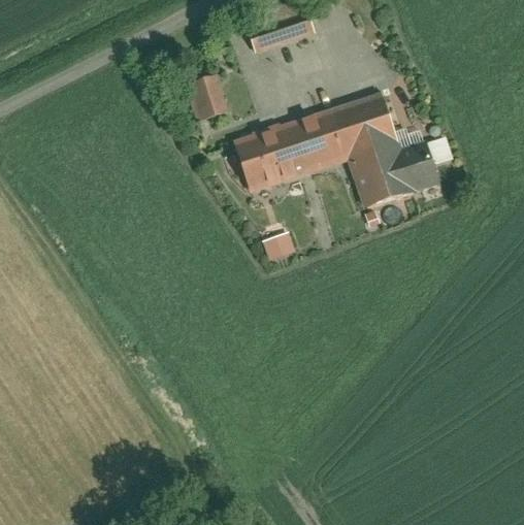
[(247,29),(256,54),(315,32),(309,18),(305,6),(247,29)]
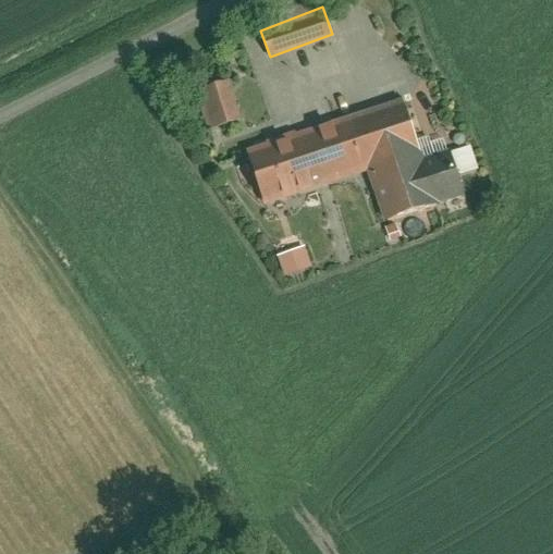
[(228,76),(189,89),(205,131),(242,118),(228,76)]
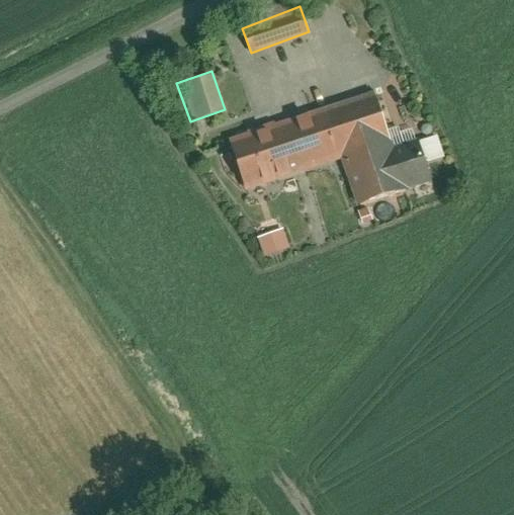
[(374,90),(227,139),(244,190),(341,158),(356,204),(434,178),(428,160),(421,138),(394,147),(374,90)]
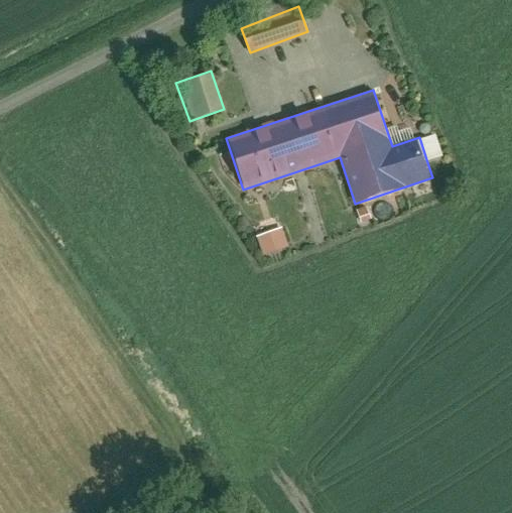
[(419,137),(426,159),(440,155),(433,132),(419,137)]
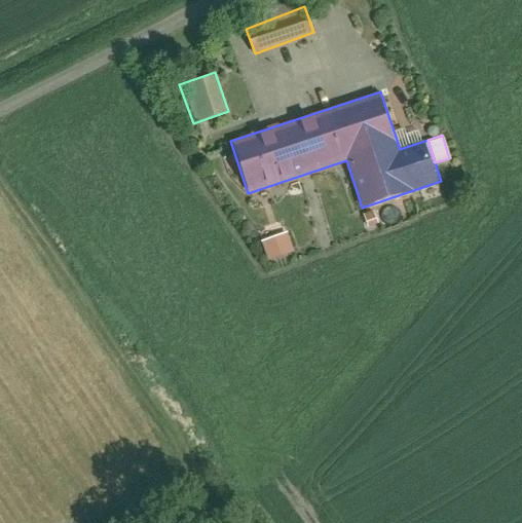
[(268,260),(294,250),(286,229),(260,239),(268,260)]
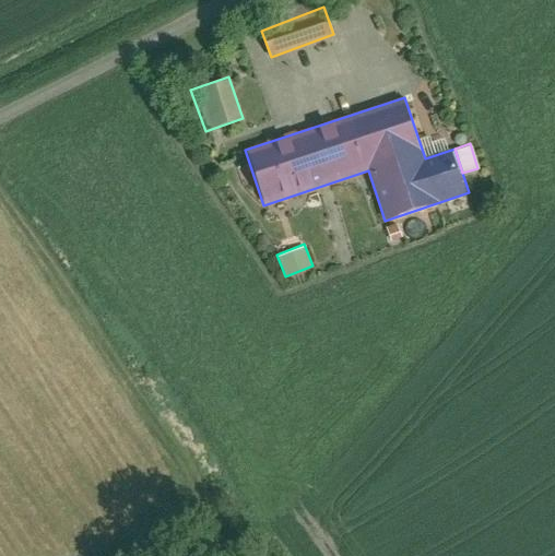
All buildings are outlined.
